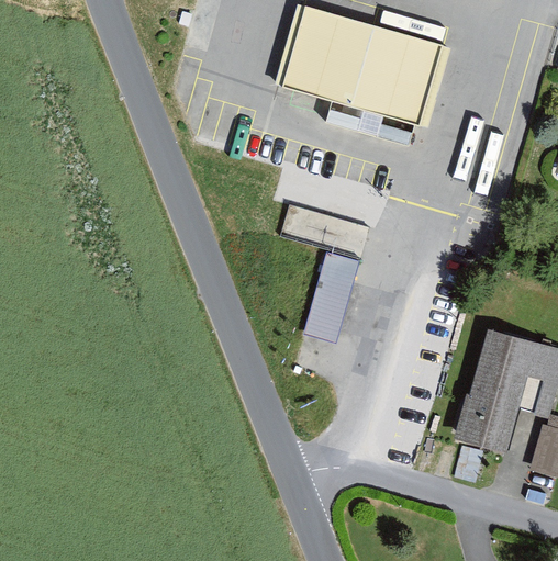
[(441,41),(301,3),(278,89),(417,126),(441,41)]
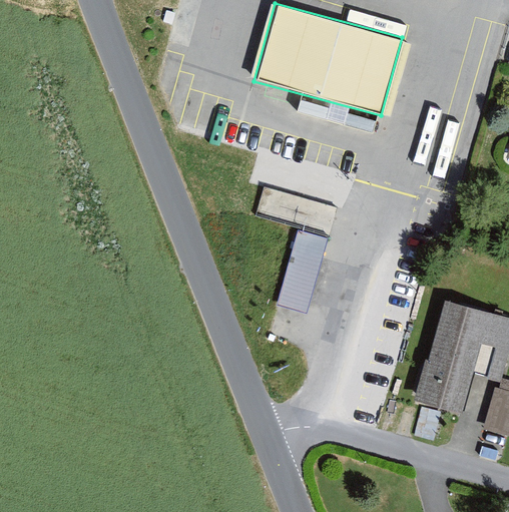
[(269,185),(264,208),(338,224),(343,201),(269,185)]
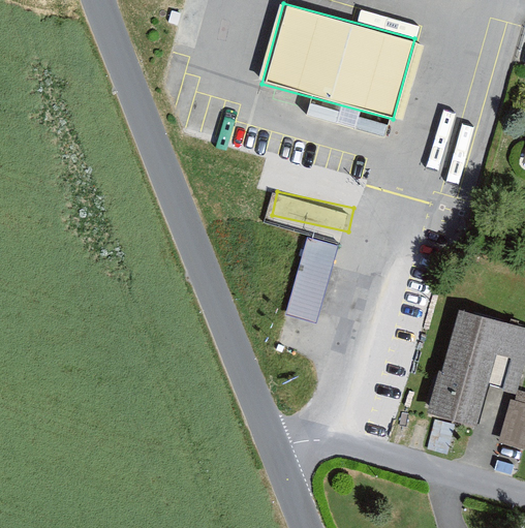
[(342,246),(307,237),(286,309),(321,319),(342,246)]
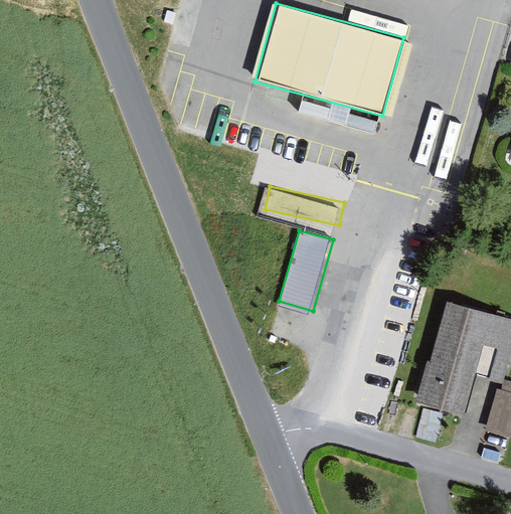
[(510,319),(447,302),(419,403),(464,414),(475,374),(504,382),(510,358),(510,319)]
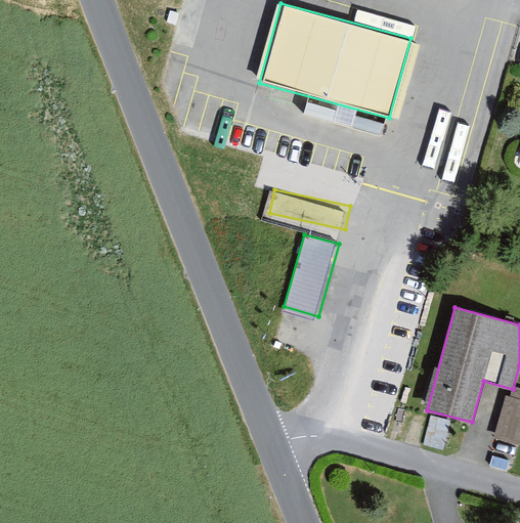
[(519,397),(504,394),(492,440),(519,446),(519,397)]
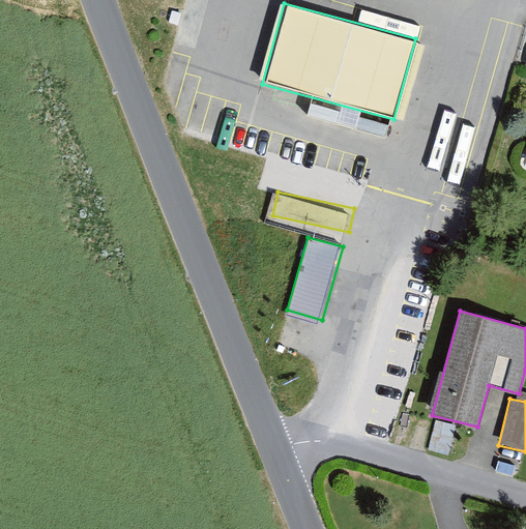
All buildings are outlined.
